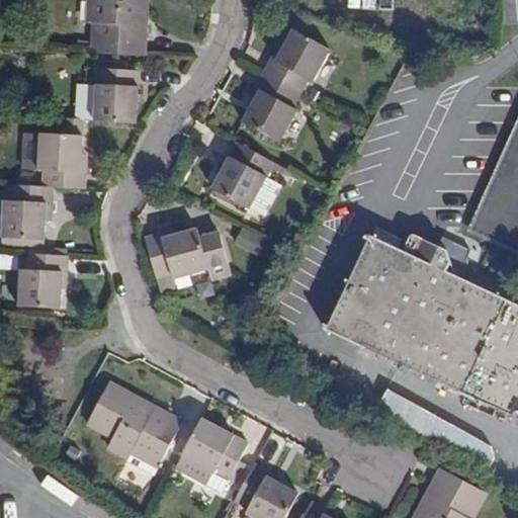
[(98,24),(96,53),(144,56),(146,29),(140,28),(141,0),(88,0),(87,22),(98,24)]
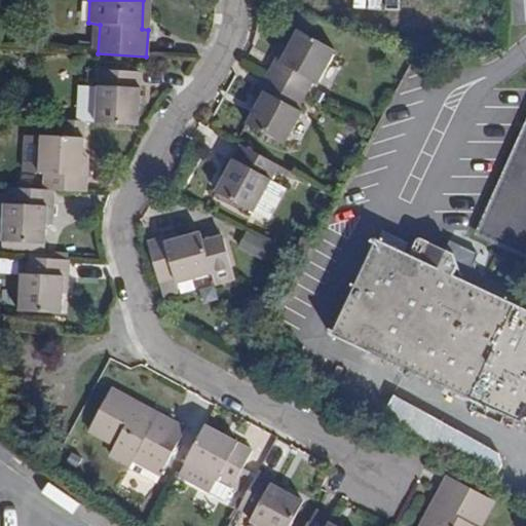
[(275,60),(267,74),(307,96),(315,82),(318,84),(336,52),(298,30),(279,63),(275,60)]
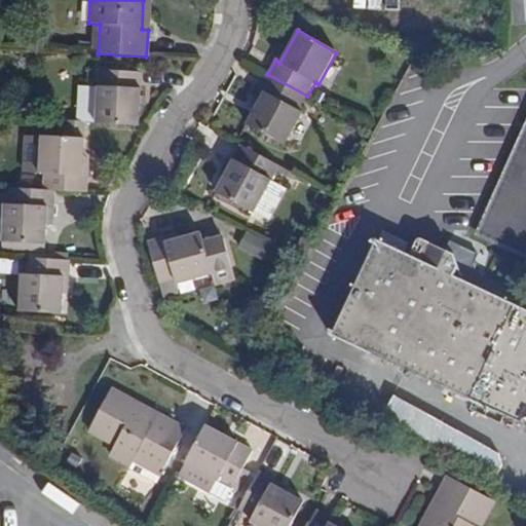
[(92,122),(138,125),(142,71),(98,68),(96,89),(92,122)]
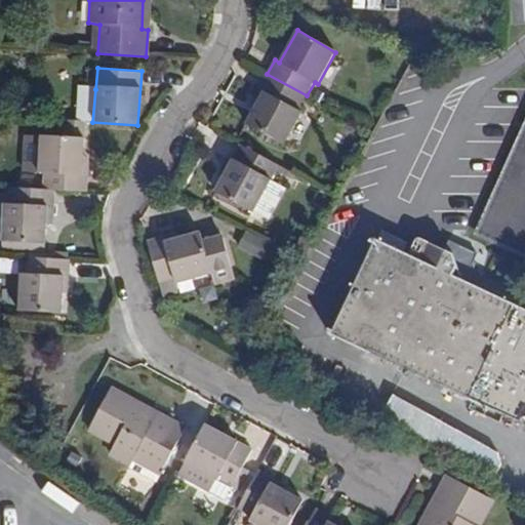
[(307,95),(267,74),(258,88),(264,92),(246,123),(284,146),(304,114),(299,110),(307,95)]
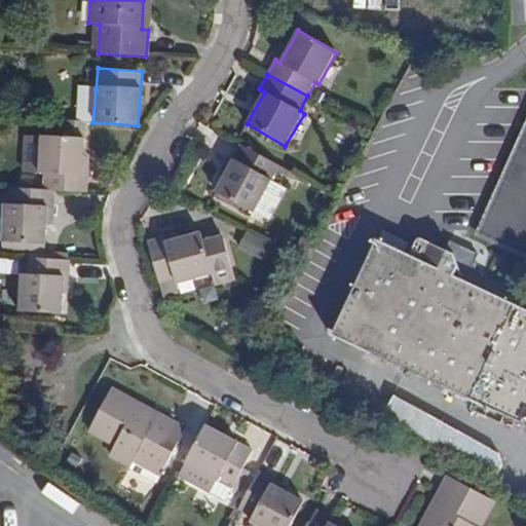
[(78,87),(75,121),(84,122),(92,122),(96,89),(78,87)]
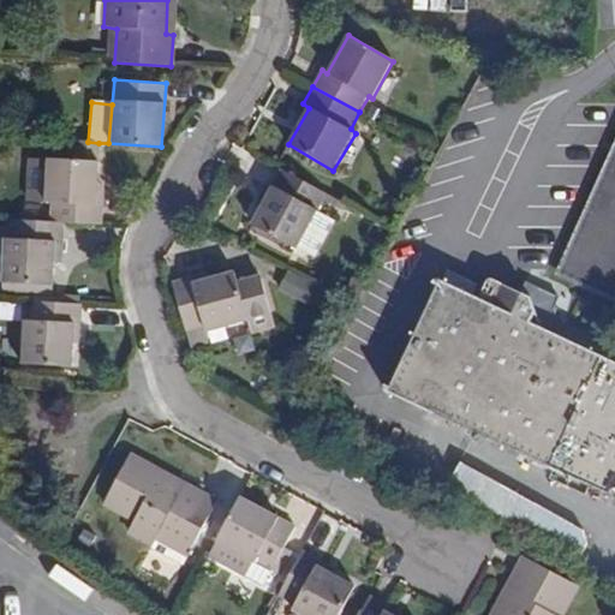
[(88,142),(73,141),(72,161),(97,162),(99,143),(88,142)]
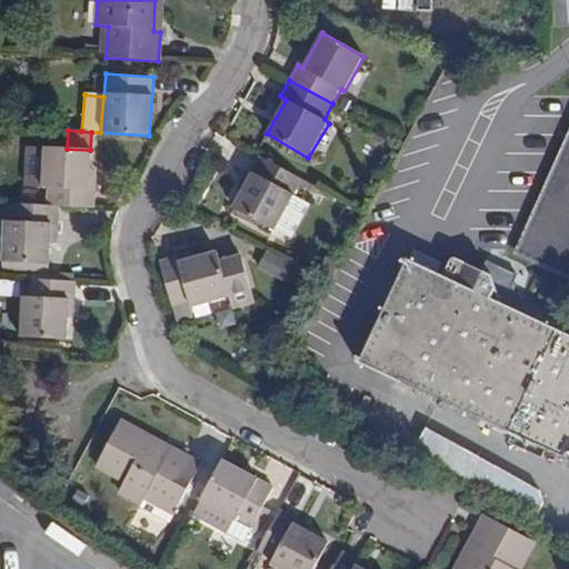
[(568,138),(519,251),(568,275),(568,138)]
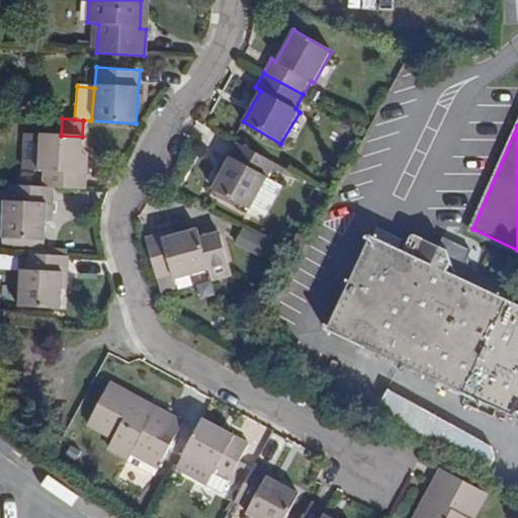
[(82,137),(61,136),(40,135),(36,169),(40,170),(39,185),(53,186),(84,189),(85,171),(79,171),(80,154),(82,137)]
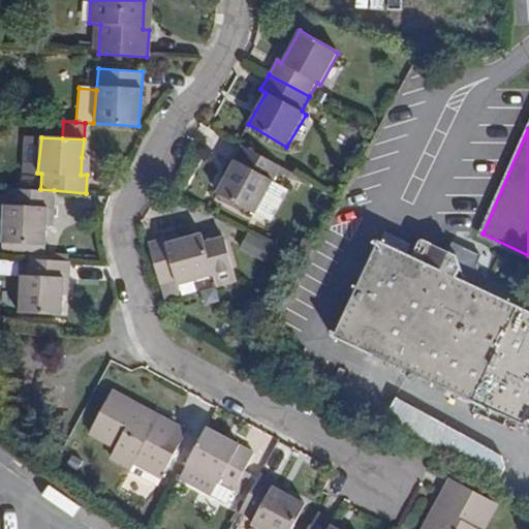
[(282,167),(243,145),(216,192),(270,222),(288,188),(275,181),(282,167)]
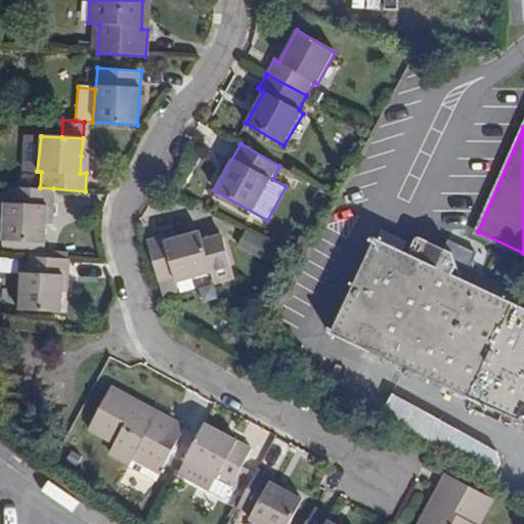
[(40,187),(8,185),(7,204),(2,203),(0,237),(0,238),(44,243),(47,207),(52,207),(53,188),(40,187)]
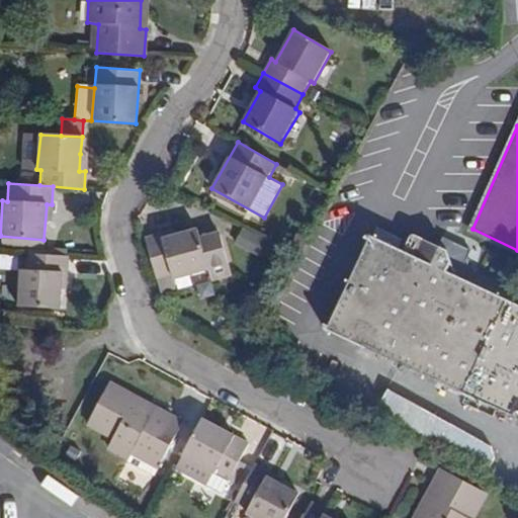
[(146,238),(158,279),(173,275),(175,280),(210,270),(211,274),(231,269),(221,235),(218,233),(200,238),(198,229),(164,238),(163,234),(146,238)]
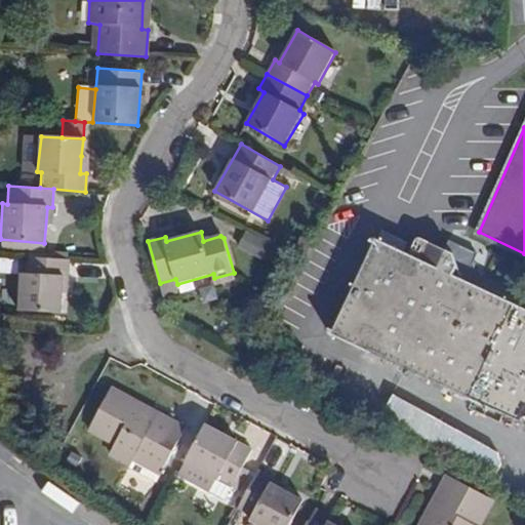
[(272,247),(248,234),(241,249),(264,261),(272,247)]
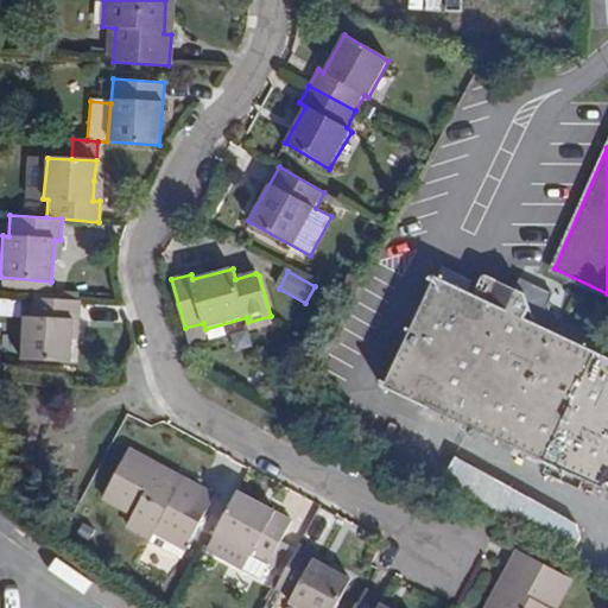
[(477,292),(436,272),(381,387),(607,495),(607,354),(531,317),(534,308),(529,291),(488,272),(477,292)]
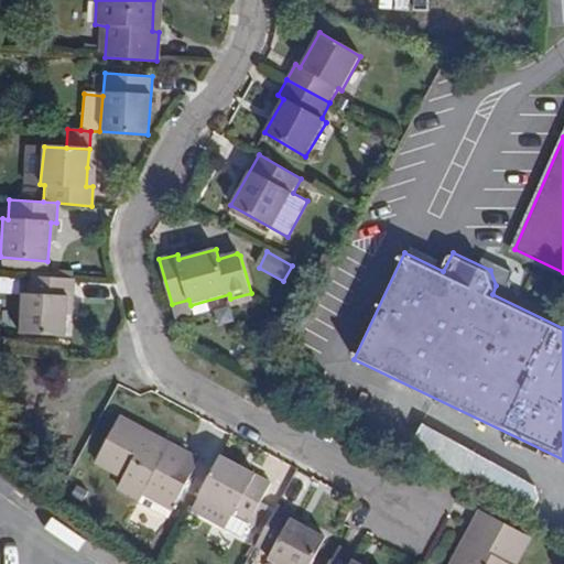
[(75,278),(26,274),(25,293),(21,292),(18,332),(65,335),(68,296),(73,297),(75,278)]
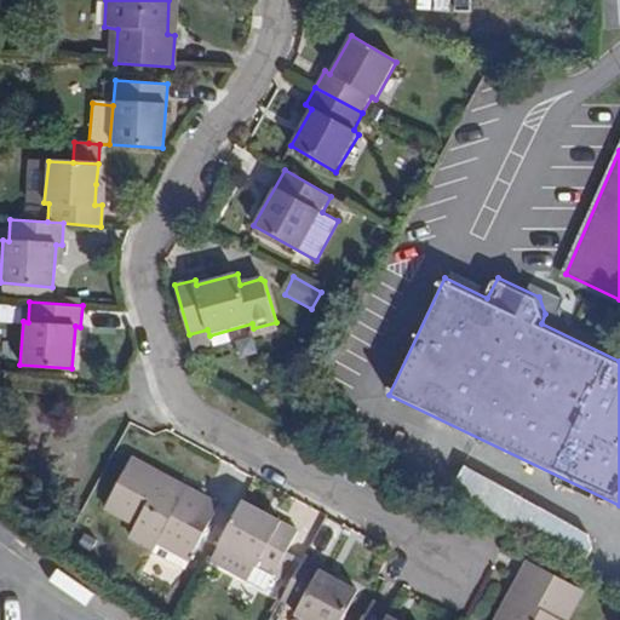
[(279,327),(276,322),(253,328),(256,334),(279,327)]
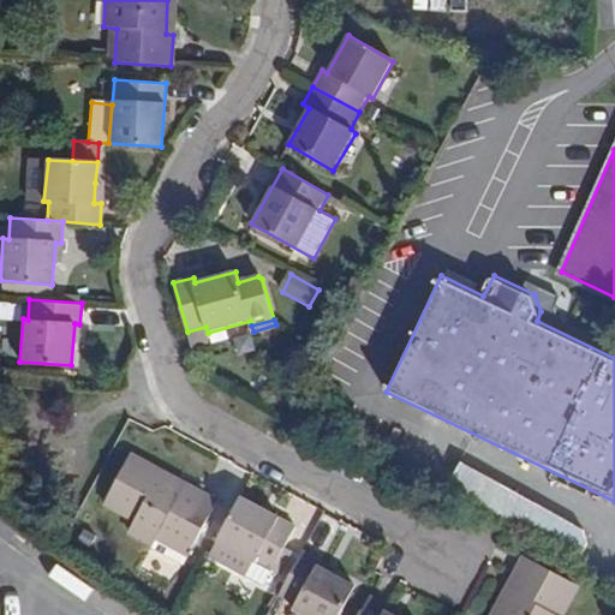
[(187,332),(192,348),(210,344),(208,333),(206,327),(187,332)]
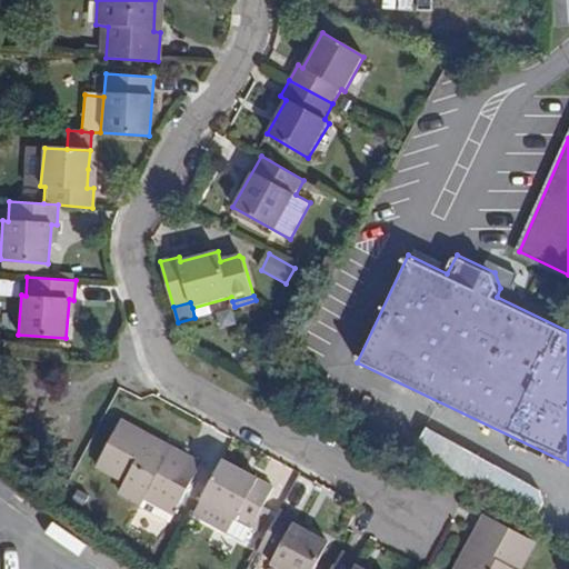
[(141,438),(143,433),(120,419),(96,463),(123,481),(118,491),(142,505),(148,493),(176,508),(200,463),(175,450),(172,456),(141,438)]
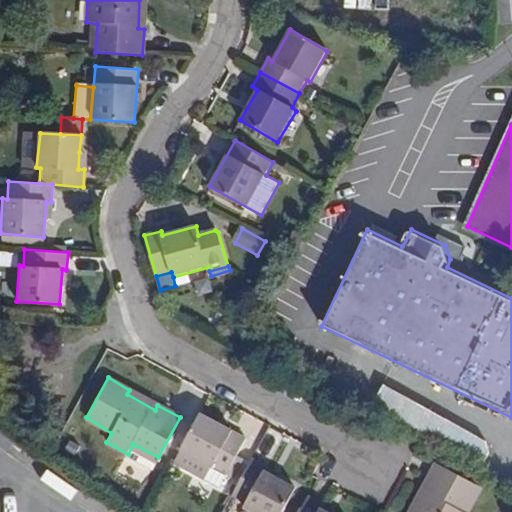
[(372,409),(482,470),(495,446),(385,384),(372,409)]
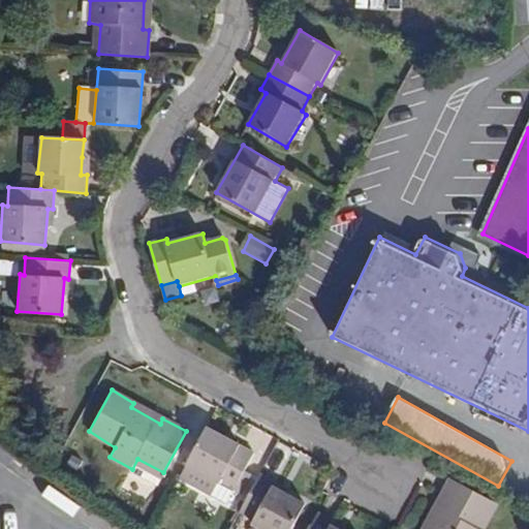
[(162,418),(133,403),(131,407),(160,424),(162,418)]
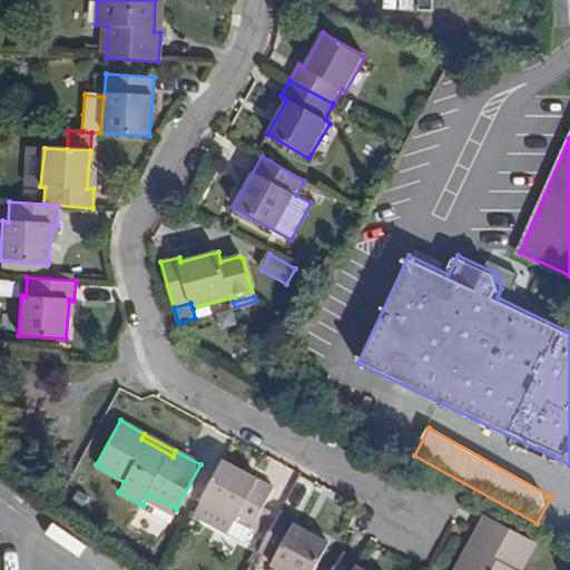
[(273,487),(222,459),(198,501),(192,514),(224,532),(232,519),(249,529),(273,487)]
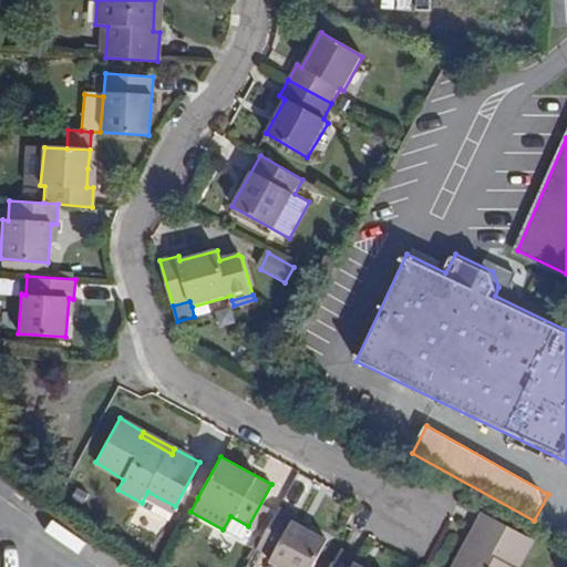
[(147,492),(142,503),(140,505),(167,519),(175,506),(147,492)]
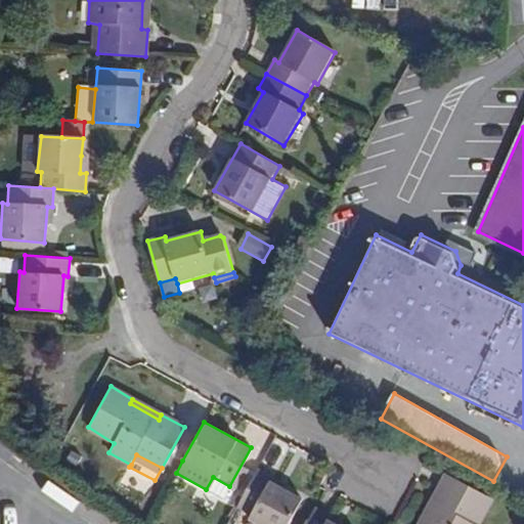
[(271,476),(257,467),(235,507),(249,516),(248,519),(256,523),(288,523),(302,499),(285,489),(269,481),(271,476)]
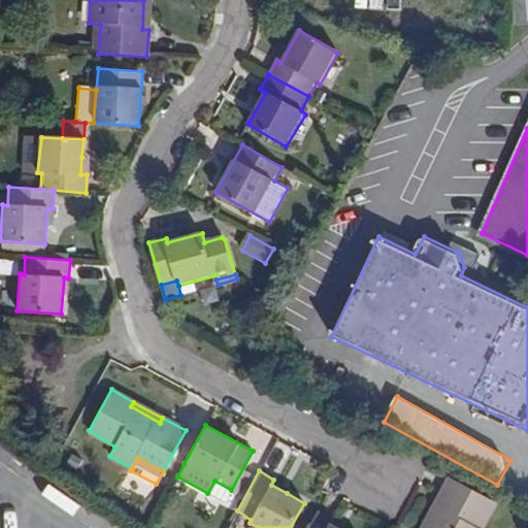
[(427,527),(481,527),(476,525),(491,499),(449,476),(437,499),(441,501),(427,527)]
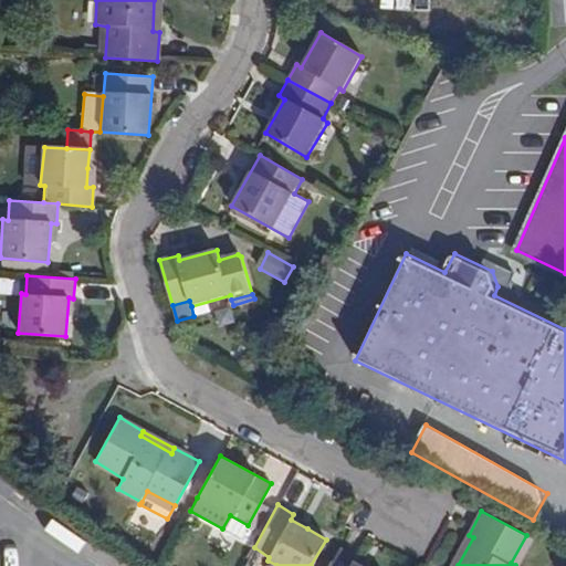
[(291,520),(307,528),(310,523),(293,514),(291,520)]
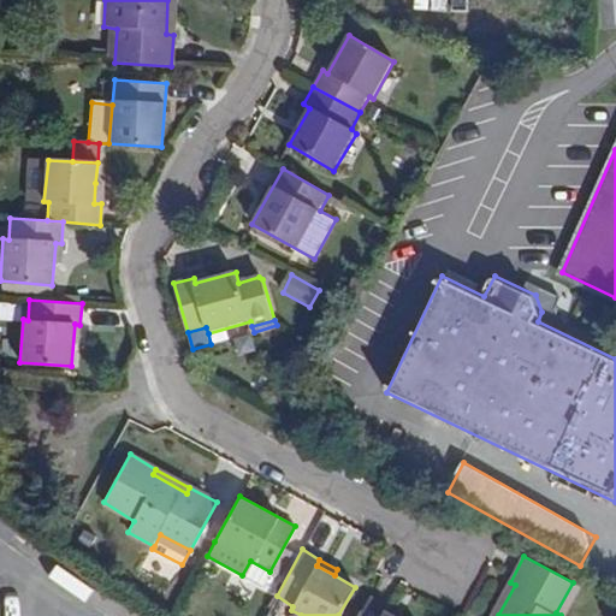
[(250,561),(242,575),(262,586),(270,572),(250,561)]
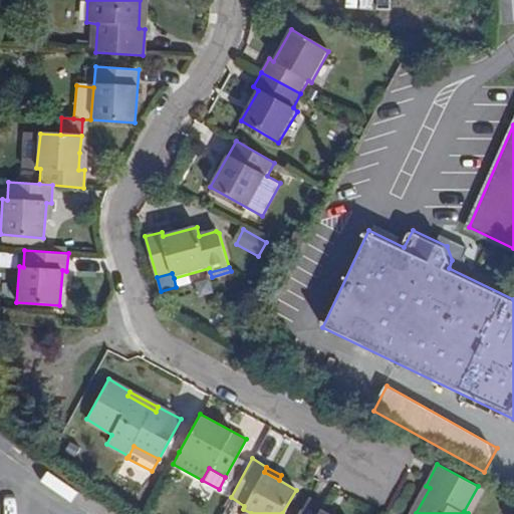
[(426,486),(410,513),(416,513),(430,488),(426,486)]
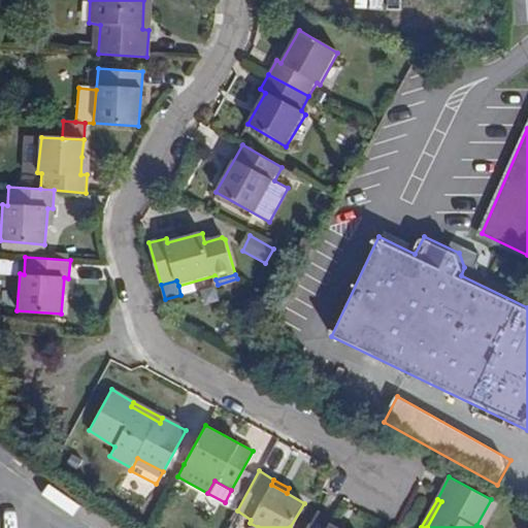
[(317,509),(306,527),(339,527),(330,523),(332,519),(317,509)]
